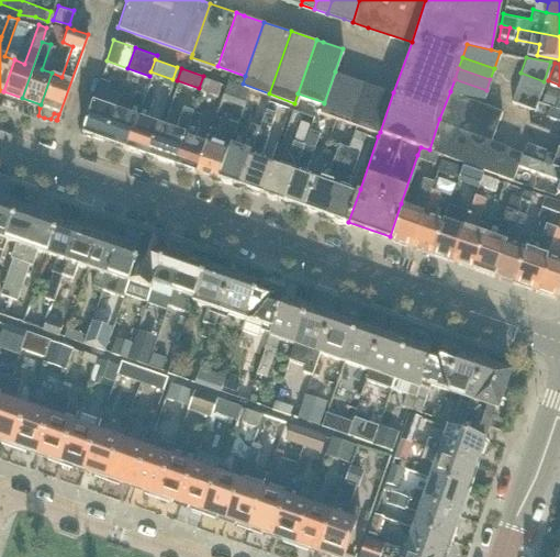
[(364,82),(356,79),(335,71),(324,103),(324,102),(321,111),(350,122),(364,82)]
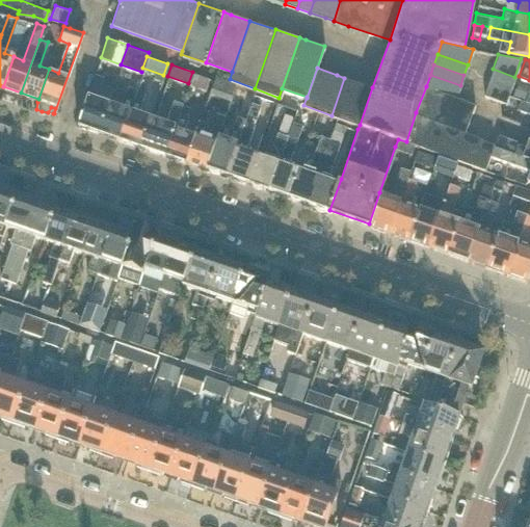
[(510,89),(514,77),(493,69),(488,81),(510,89)]
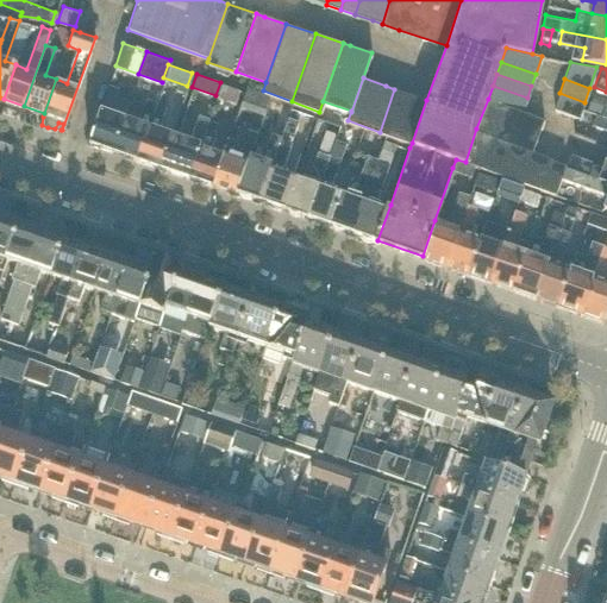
[(220,82),(216,95),(235,102),(239,88),(220,82)]
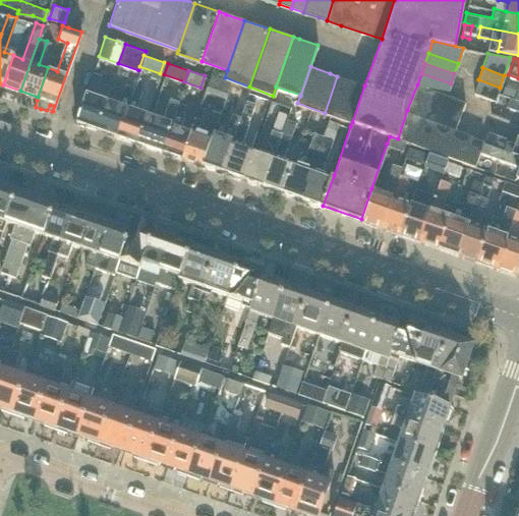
[(97,126),(106,99),(111,86),(98,80),(100,74),(93,72),(75,121),(96,128),(97,126)]
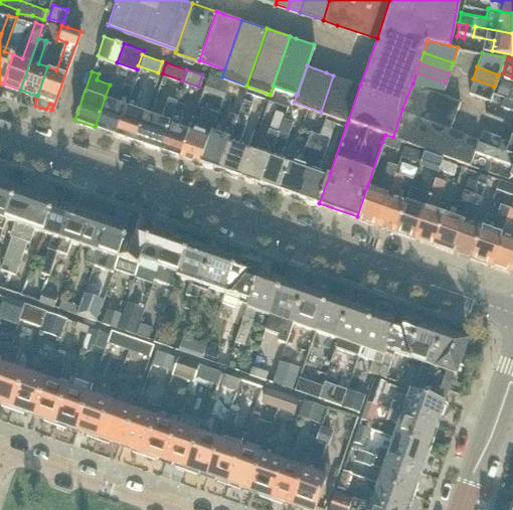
[(222,95),(227,79),(208,72),(203,88),(222,95)]
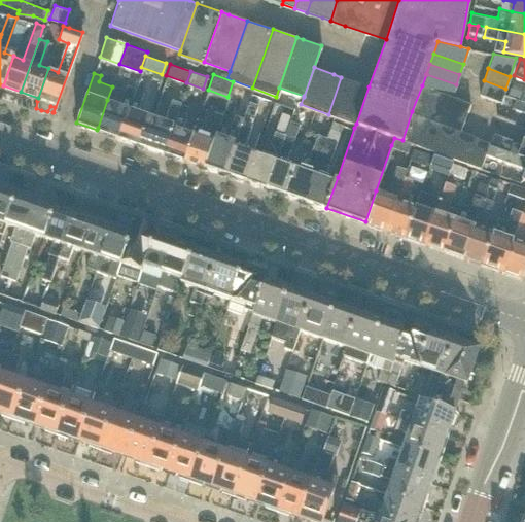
[(452,96),(456,84),(426,74),(422,85),(452,96)]
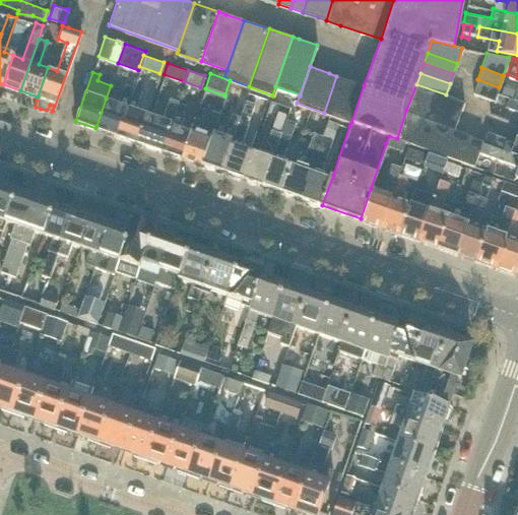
[(364,85),(343,78),(336,76),(324,113),(351,122),(364,85)]
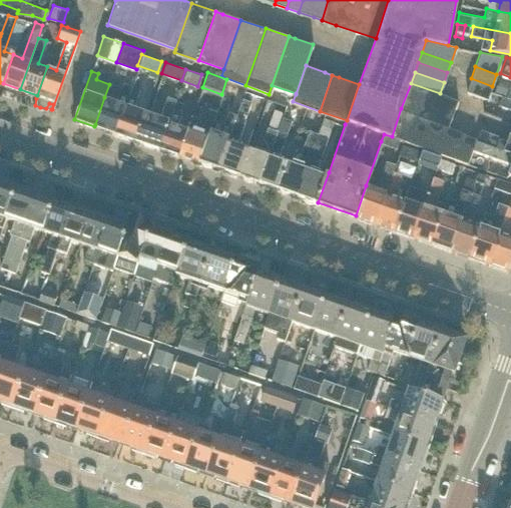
[(488,98),(492,86),(471,78),(466,91),(488,98)]
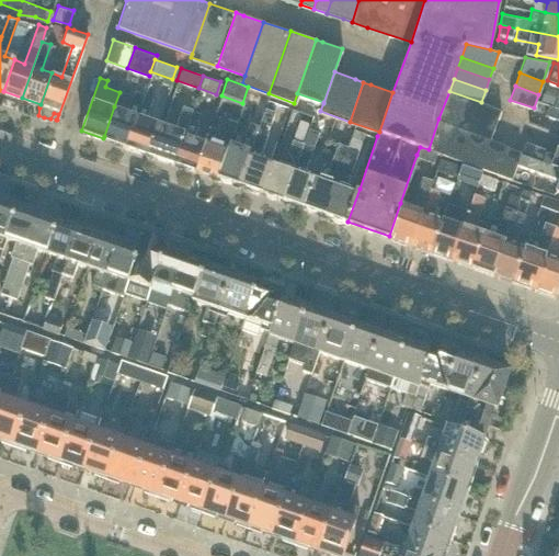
[(125,146),(144,92),(135,90),(127,111),(114,106),(104,136),(103,138),(125,146)]
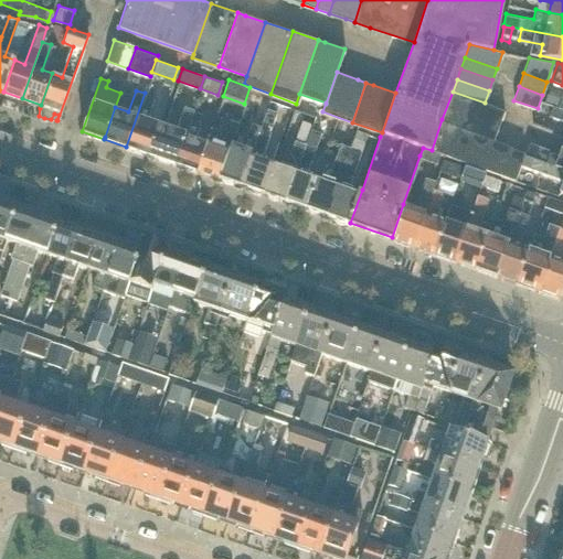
[(505,110),(485,103),(453,92),(432,150),(439,152),(480,167),(490,138),(494,140),(505,110)]
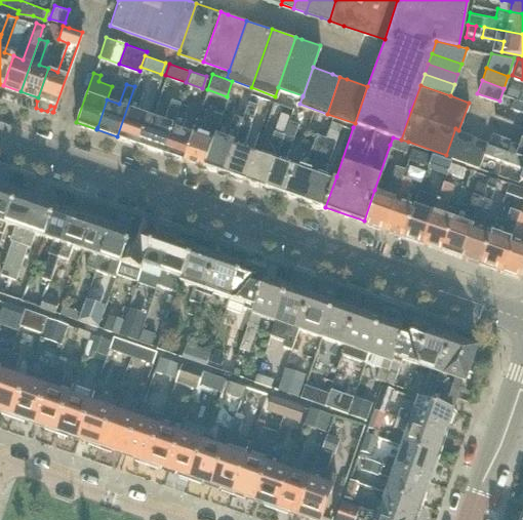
[(522,89),(519,89),(519,90),(507,85),(504,93),(522,100),(522,89)]
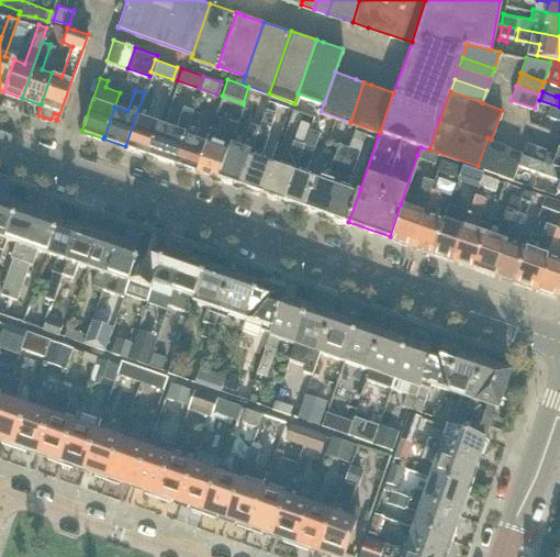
[(148,107),(152,96),(144,92),(125,146),(147,154),(158,122),(145,118),(149,107),(148,107)]
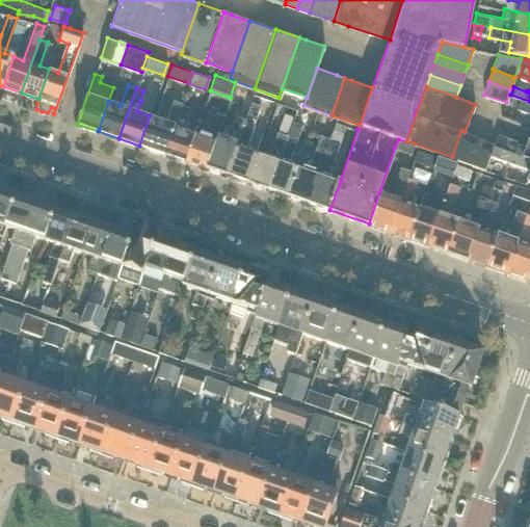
[(529,101),(510,95),(507,104),(529,112),(529,101)]
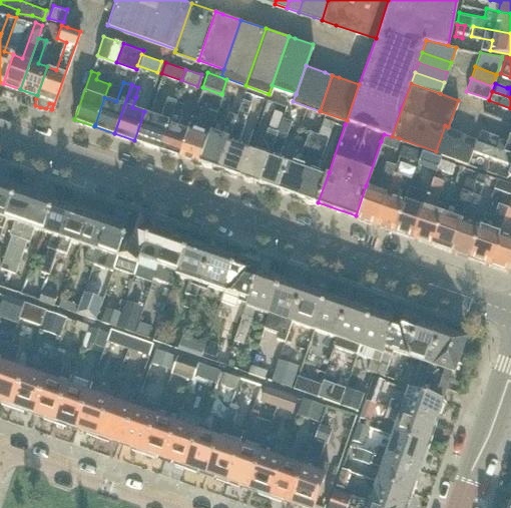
[(171,109),(175,99),(167,97),(163,107),(171,109)]
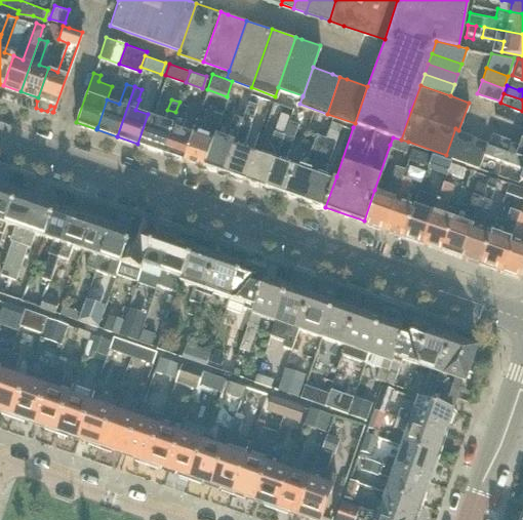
[(180,125),(188,105),(179,102),(175,112),(172,122),(170,127),(162,152),(183,159),(192,129),(180,125)]
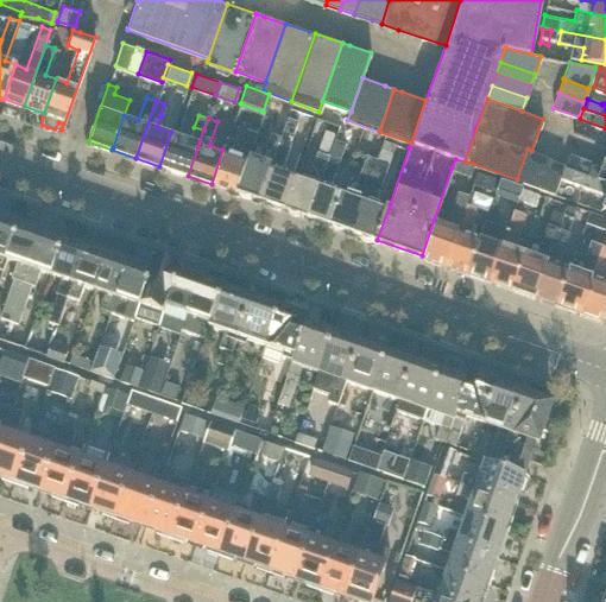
[(290,135),(294,125),(284,121),(281,132),(290,135)]
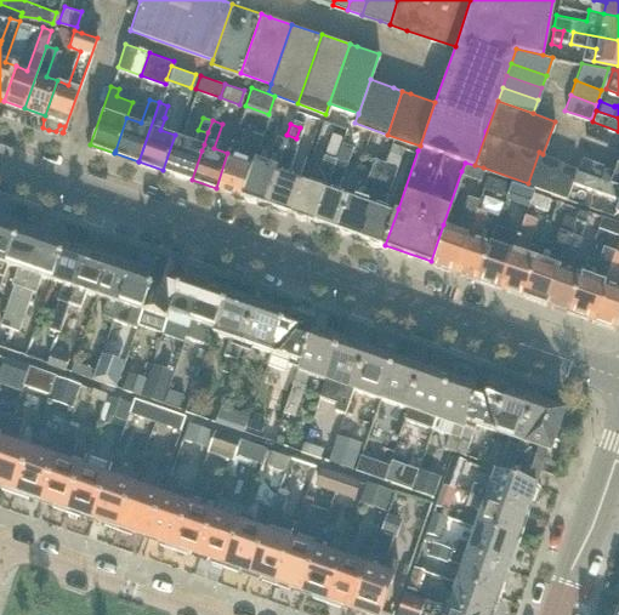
[(192,180),(202,151),(204,144),(175,135),(163,170),(192,180)]
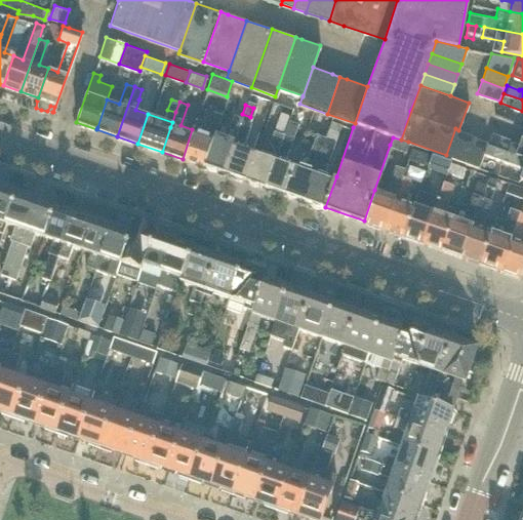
[(213,134),(219,117),(211,114),(205,133),(192,129),(183,159),(203,166),(203,165),(213,134)]
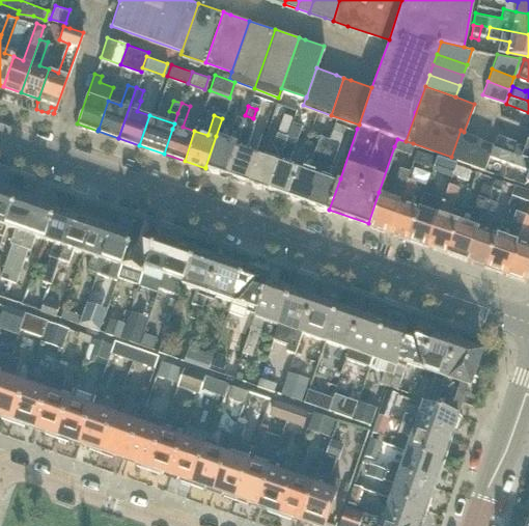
[(225,173),(243,120),(233,117),(226,139),(216,136),(205,167),(209,167),(211,170),(215,171),(218,171),(225,173)]
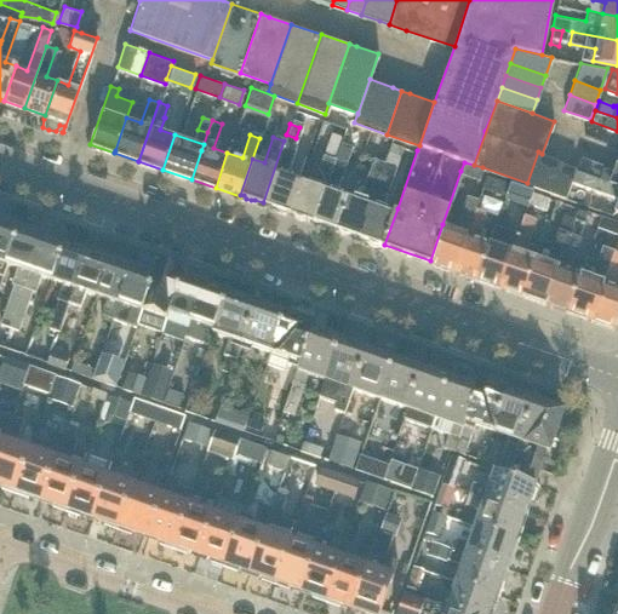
[(335,228),(347,191),(336,187),(350,144),(339,139),(333,158),(313,219),(320,222),(322,225),(327,227),(331,227),(335,228)]
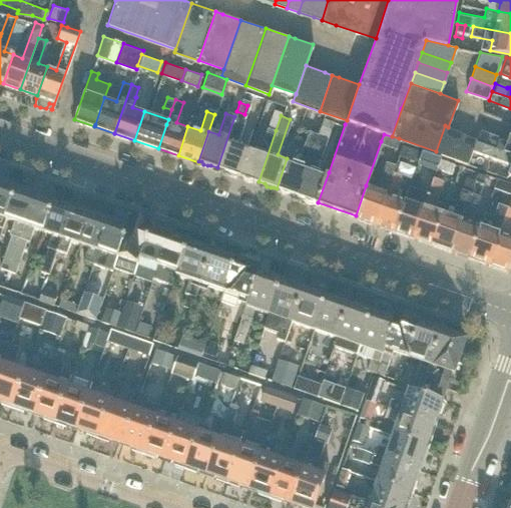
[(236,140),(243,119),(234,116),(217,167),(223,169),(225,172),(229,173),(233,173),(236,174),(245,144),(236,140)]
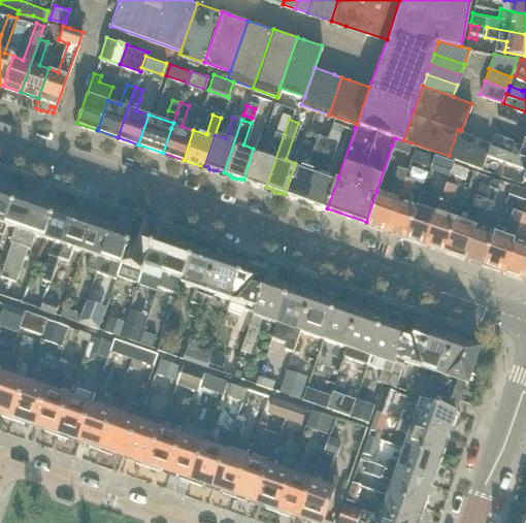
[(323,207),(334,175),(325,172),(341,124),(332,120),(326,136),(323,148),(304,200),(311,203),(314,205),(318,206),(321,206),(323,207)]
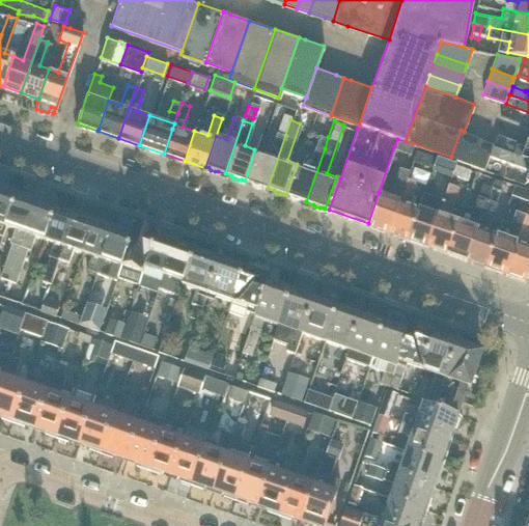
[(468,163),(471,156),(478,136),(464,132),(461,130),(451,157),(468,163)]
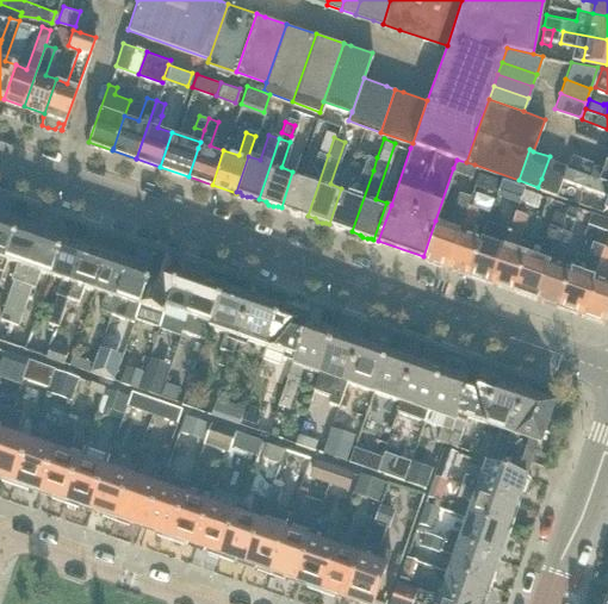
[(308,216),(328,155),(317,150),(308,176),(297,173),(285,209),(289,210),(291,212),(296,213),(299,213),(308,216)]
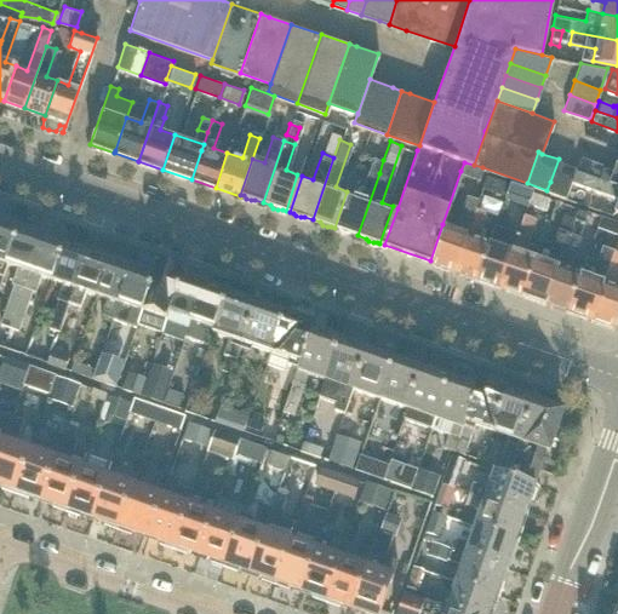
[(604,164),(605,161),(582,153),(577,166),(576,168),(617,183),(617,160),(616,160),(613,167),(604,164)]
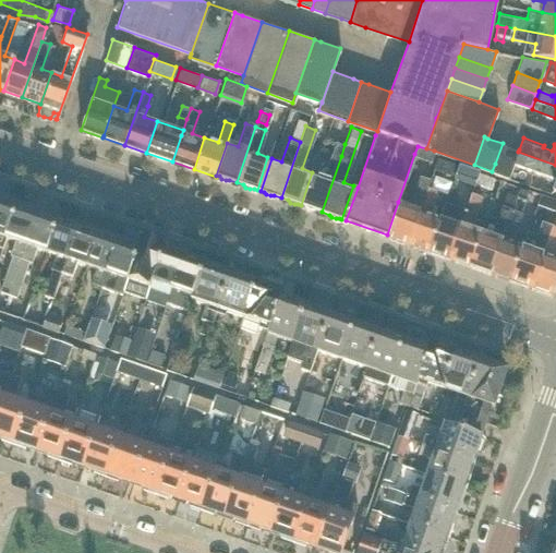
[(322,212),(341,156),(345,144),(335,141),(323,176),(312,172),(301,205),(304,206),(307,208),(311,211),(314,209),(322,212)]
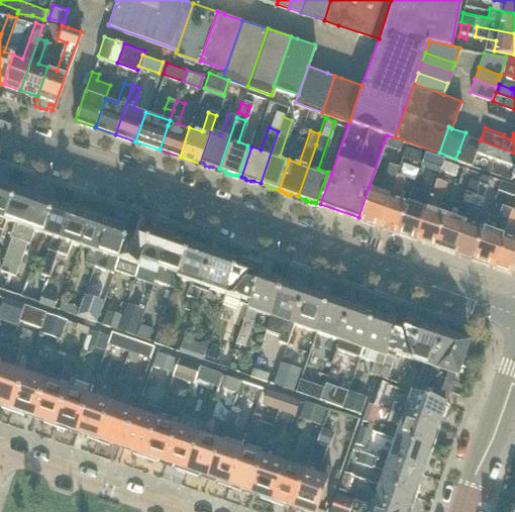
[(471,164),(476,149),(480,140),(481,138),(466,132),(458,151),(455,159),(471,164)]
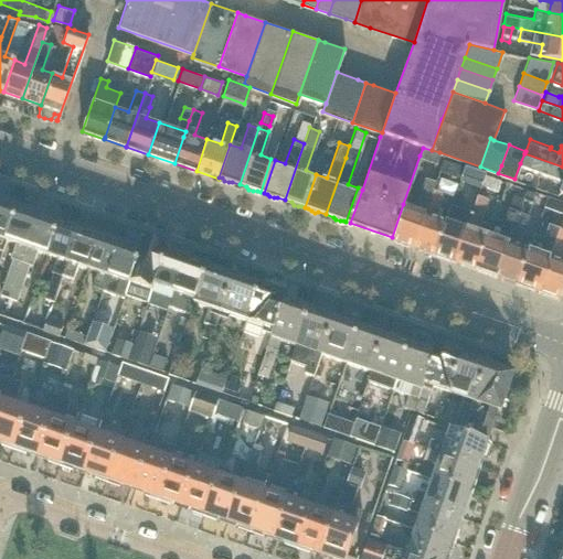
[(439,152),(432,150),(423,148),(420,156),(436,161),(439,152)]
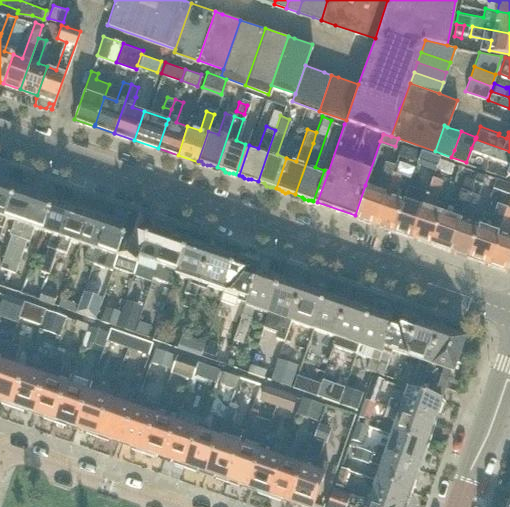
[(509,172),(509,151),(475,139),(471,148),(509,162),(509,164),(507,172),(509,172)]
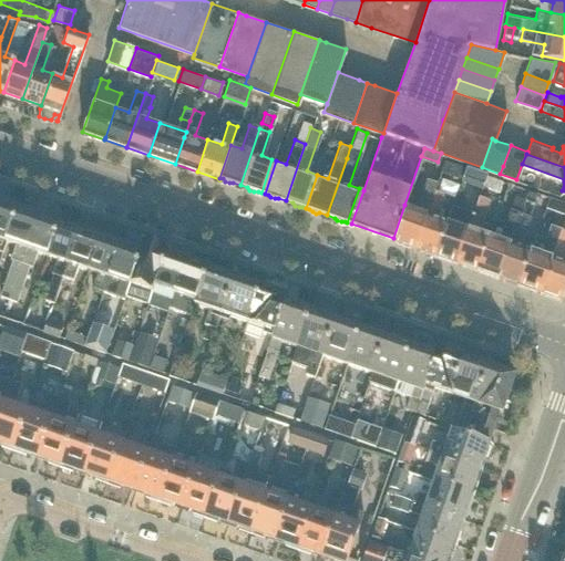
[(461,177),(464,166),(444,158),(440,170),(461,177)]
